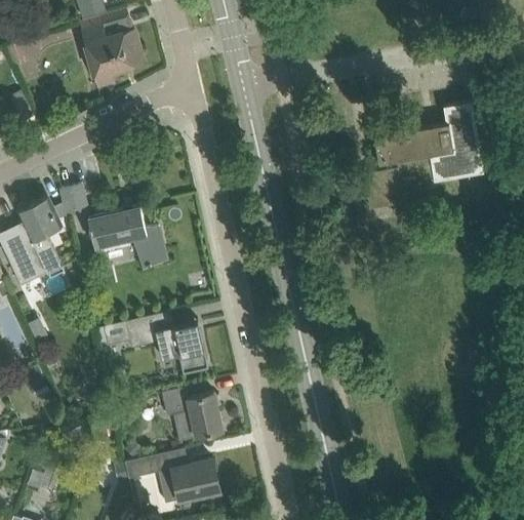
[(102,0),(75,0),(82,22),(106,13),(102,0)]
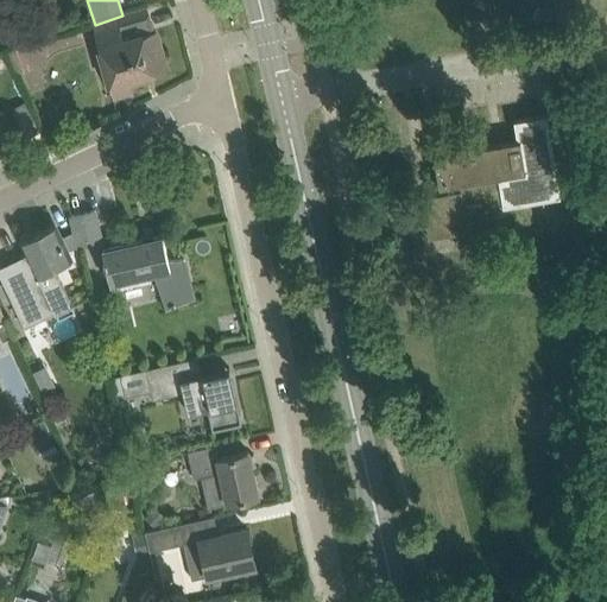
[(94,36),(106,77),(112,100),(132,94),(130,84),(165,74),(155,36),(124,44),(119,29),(94,36)]
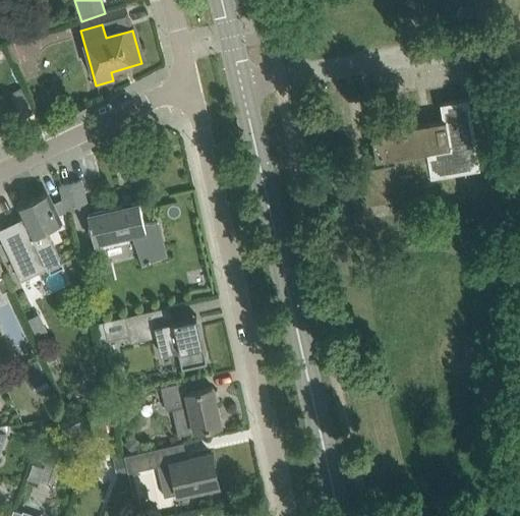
[(16,113),(29,108),(21,92),(9,98),(16,113)]
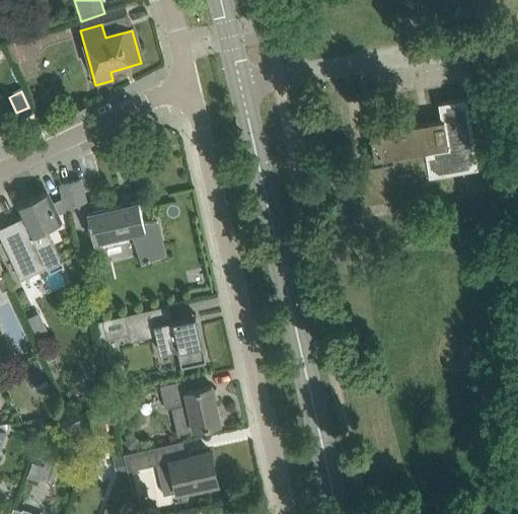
[(370,136),(370,138),(374,163),(392,160),(393,167),(368,171),(373,199),(415,192),(416,199),(446,194),(444,177),(477,172),(466,102),(438,106),(441,124),(370,136)]
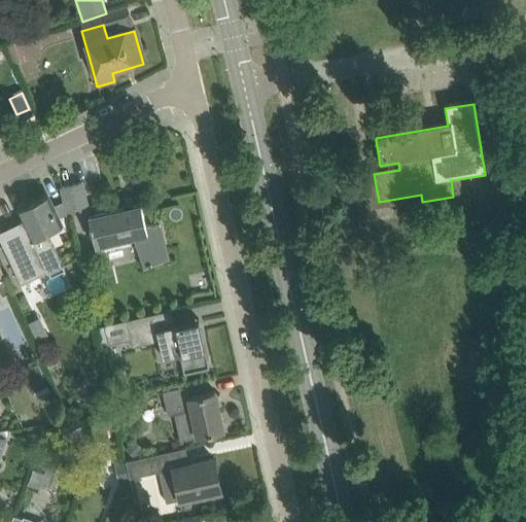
[(61,192),(67,218),(89,213),(81,186),(61,192)]
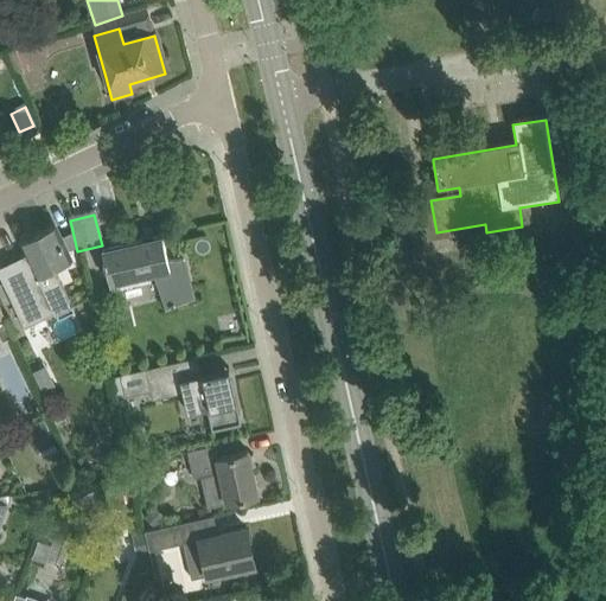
[(55,229),(36,238),(36,236),(27,240),(26,237),(19,241),(27,257),(0,270),(0,280),(7,294),(24,331),(55,315),(58,323),(74,314),(53,272),(70,263),(64,250),(55,229)]
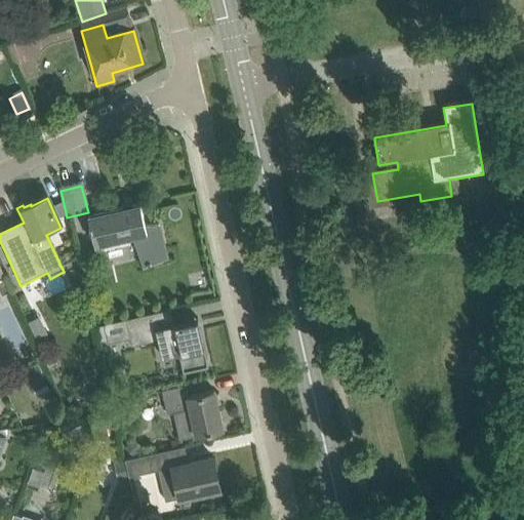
[(88,220),(92,240),(94,248),(134,238),(144,266),(166,261),(158,229),(145,229),(139,207),(88,220)]
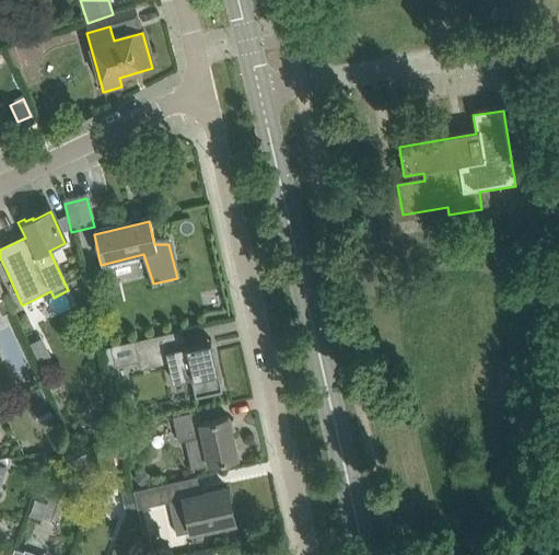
[(0,314),(2,319),(11,314),(6,300),(0,288),(0,314)]
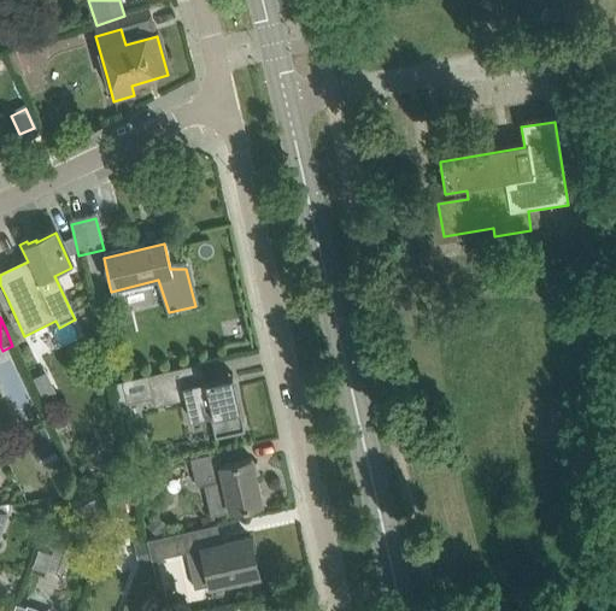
[(177,391),(174,372),(147,379),(152,397),(177,391)]
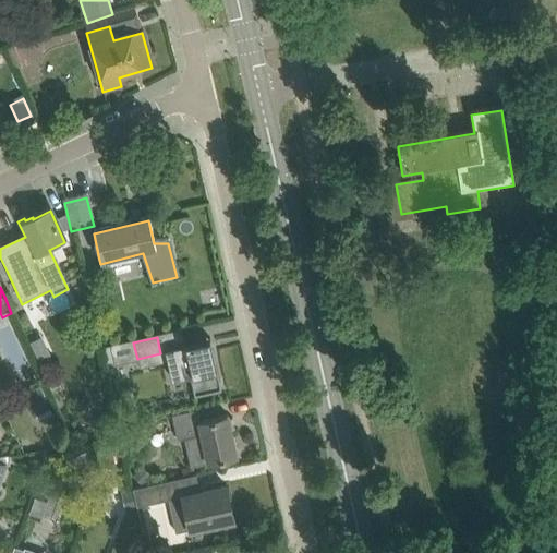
[(210,341),(164,352),(168,365),(172,383),(190,379),(194,399),(221,393),(210,341)]
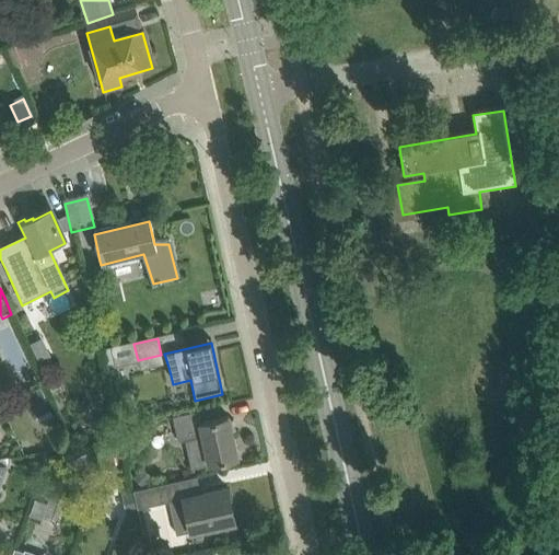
[(178,444),(184,443),(190,472),(209,467),(237,461),(228,420),(200,427),(198,415),(172,420),(178,444)]
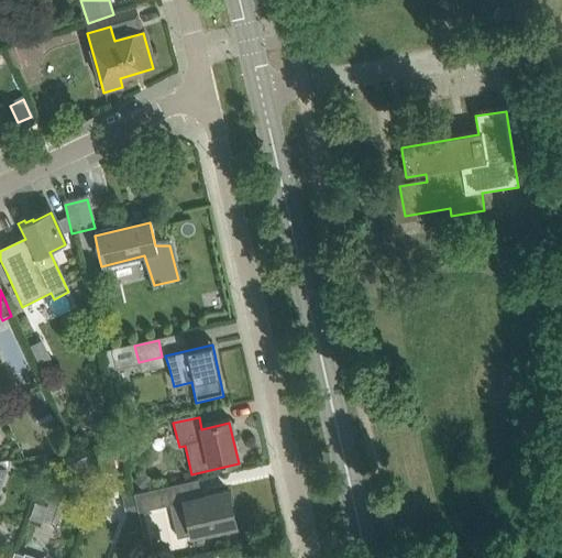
[(142,473),(133,483),(144,494),(153,484),(142,473)]
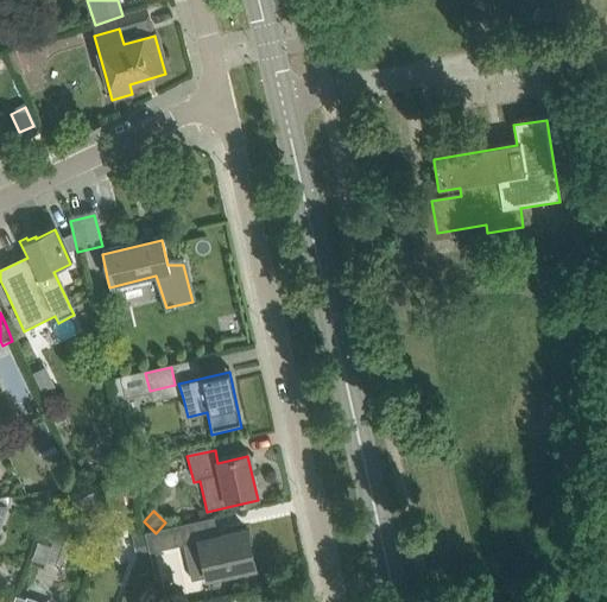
[(206,524),(182,528),(145,538),(149,555),(183,546),(189,569),(202,566),(206,581),(254,570),(246,533),(209,542),(206,524)]
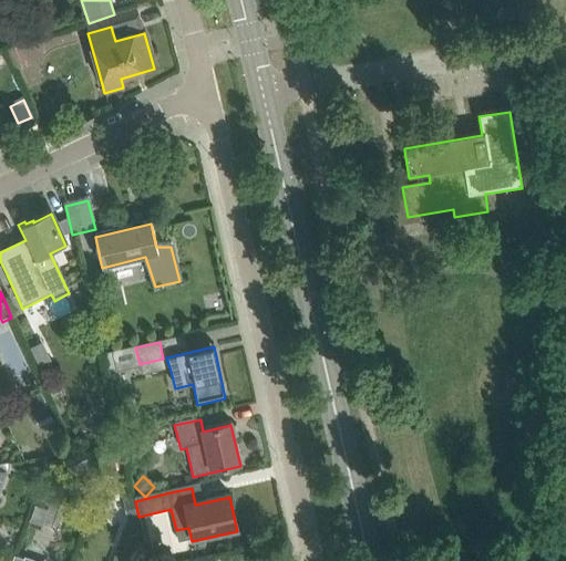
[(130,519),(139,517),(134,500),(126,502),(130,519)]
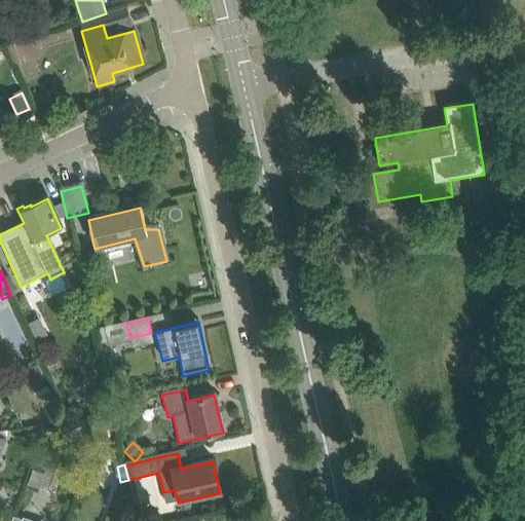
[(33,472),(28,487),(39,491),(44,476),(33,472)]
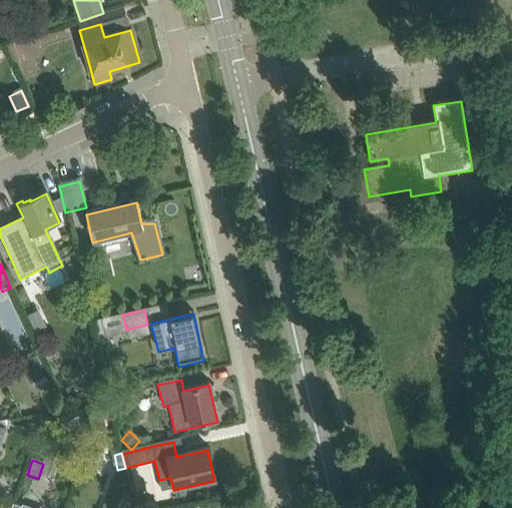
All buildings are outlined.
